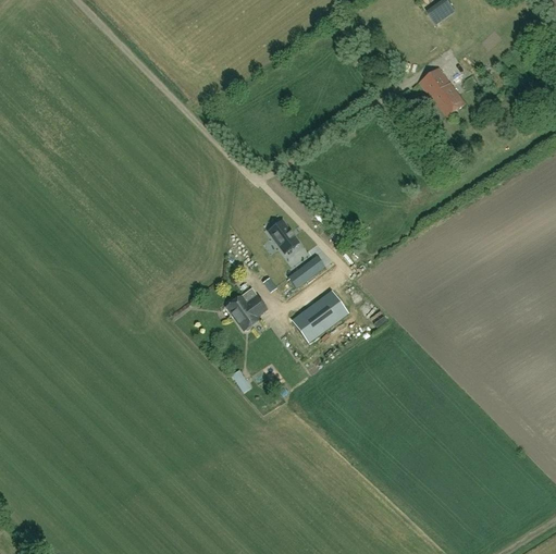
[(420,0),(431,14),(449,0),(420,0)]
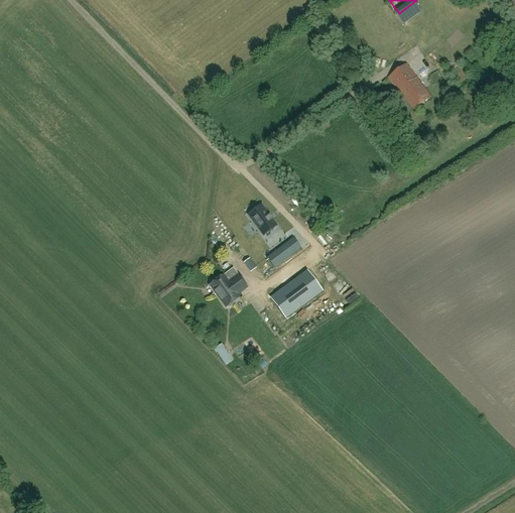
[(399,13),(405,22),(423,8),(417,0),(399,13)]
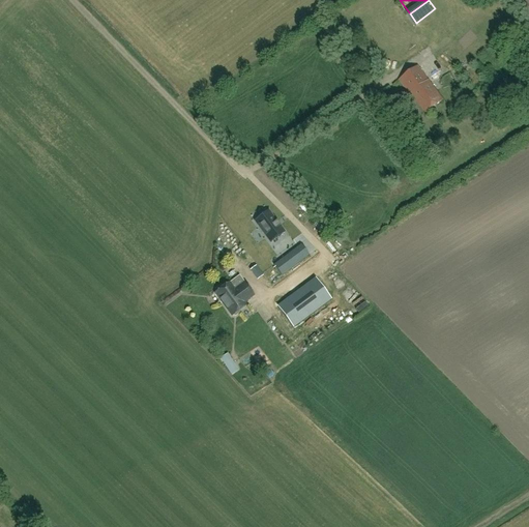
[(424,110),(441,97),(416,63),(398,77),(410,93),(411,92),(424,110)]
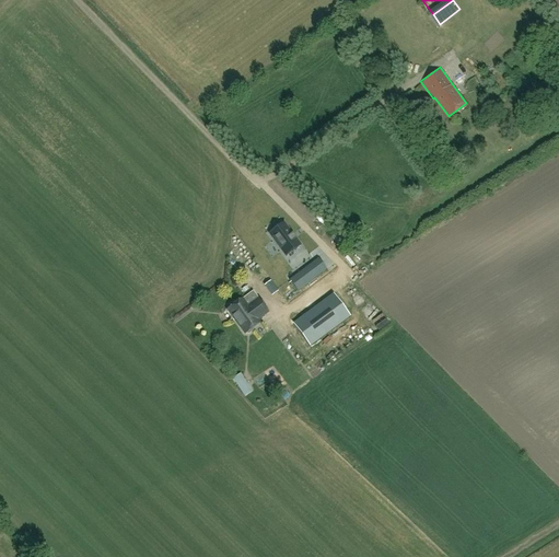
[(290,231),(282,220),(268,231),(284,253),(299,243),(294,236),(294,235),(293,235),(291,232),(291,231),(290,231)]
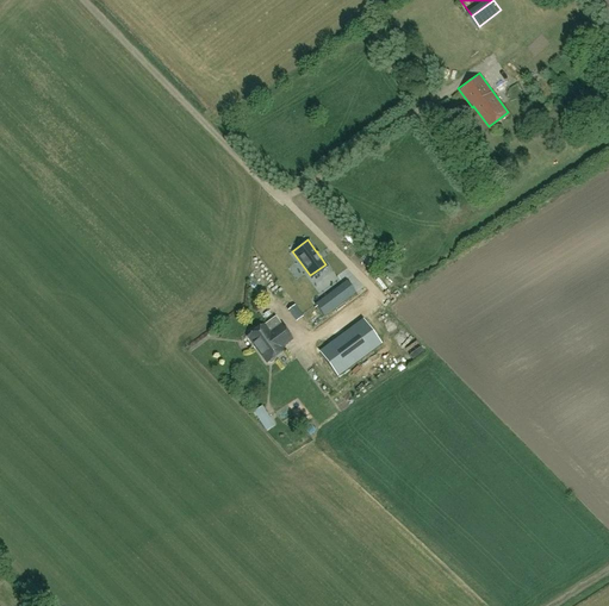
[(385,282),(371,287),(377,300),(390,294),(385,282)]
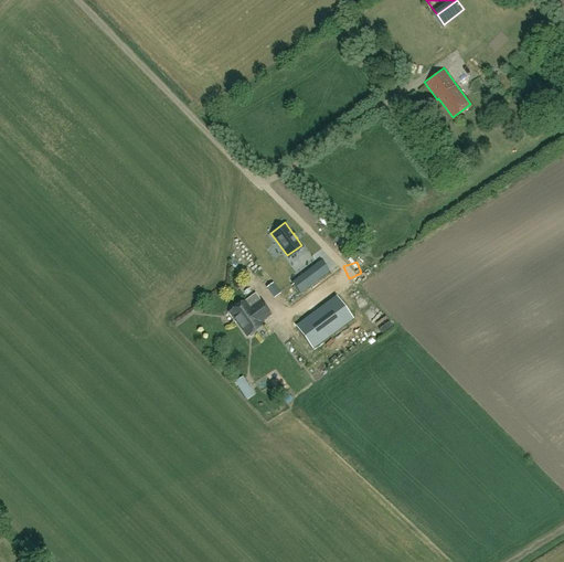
[(311,264),(290,279),(299,290),(320,275),(311,264)]
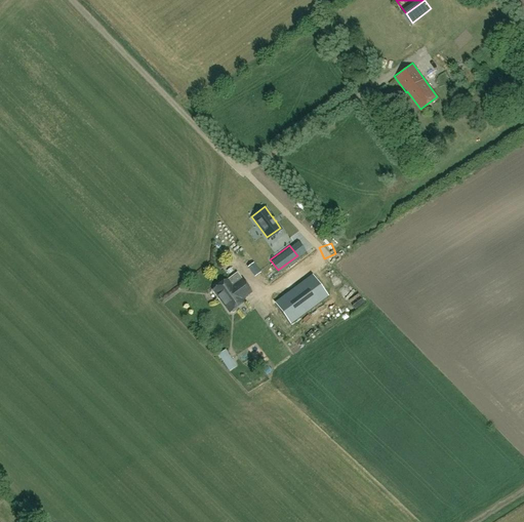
[(252,261),(247,265),(254,274),(259,271),(252,261)]
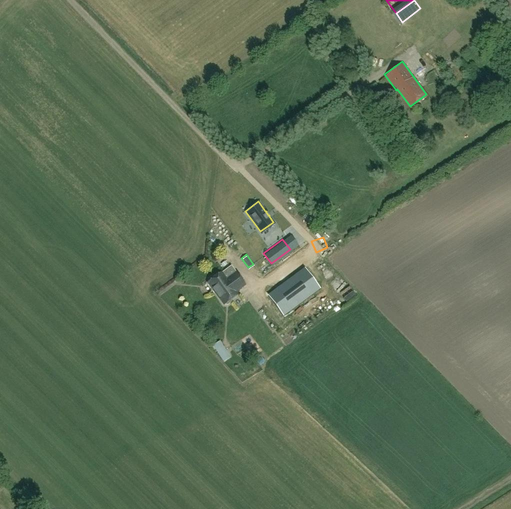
[(305,267),(268,295),(282,314),(319,287),(305,267)]
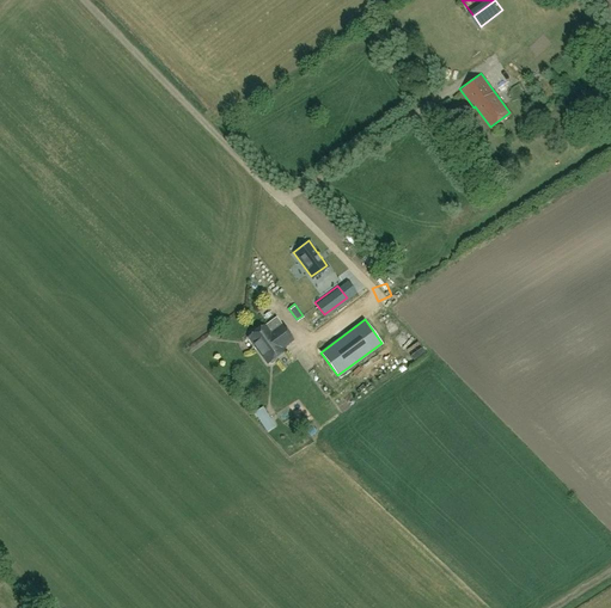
[(268,345),(260,351),(267,361),(268,360),(269,361),(270,361),(275,358),(275,356),(275,355),(282,349),(280,347),(292,338),(281,323),(272,330),(277,338),(268,344),(268,345)]
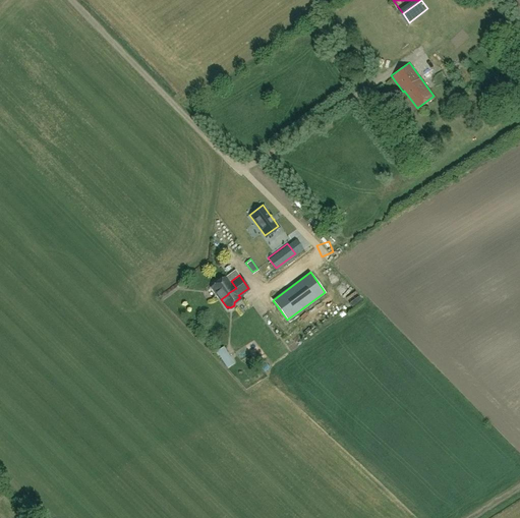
[(236,288),(231,281),(229,282),(224,276),(219,279),(218,278),(216,278),(212,281),(212,283),(213,284),(211,286),(221,299),(228,294),(228,293),(236,288)]
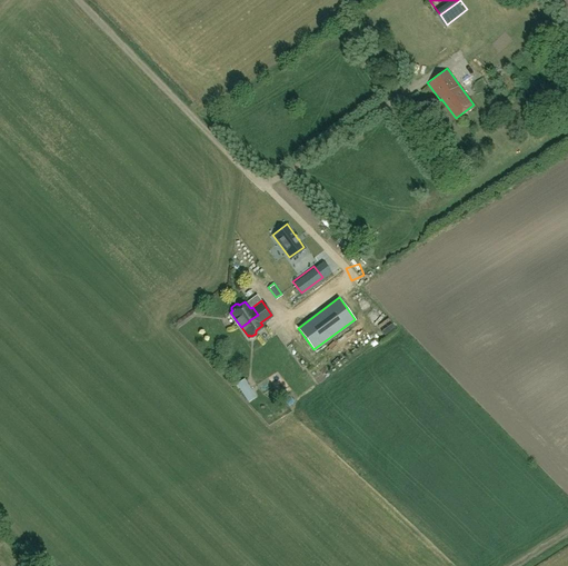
[(239,381),(247,399),(256,396),(248,377),(239,381)]
